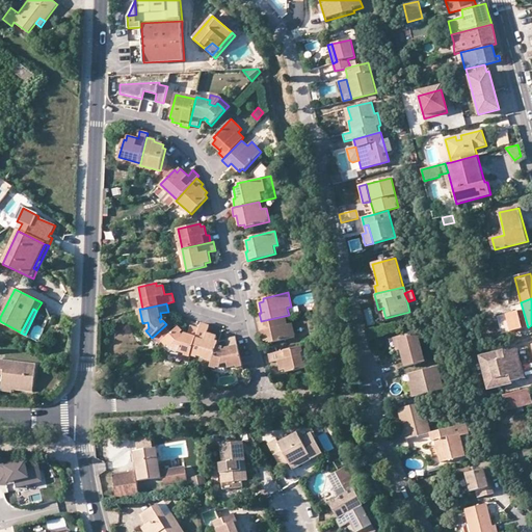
[(261,321),(258,322),(260,331),(263,330),(265,341),(269,340),(270,343),(295,337),(293,330),(292,323),(287,324),(285,316),(261,321)]
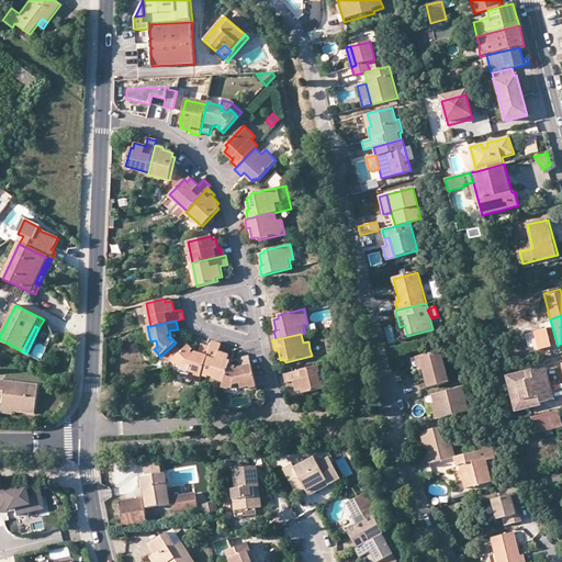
[(213,340),(211,347),(202,373),(225,380),(229,366),(232,361),(228,360),(229,355),(220,351),(222,344),(213,340)]
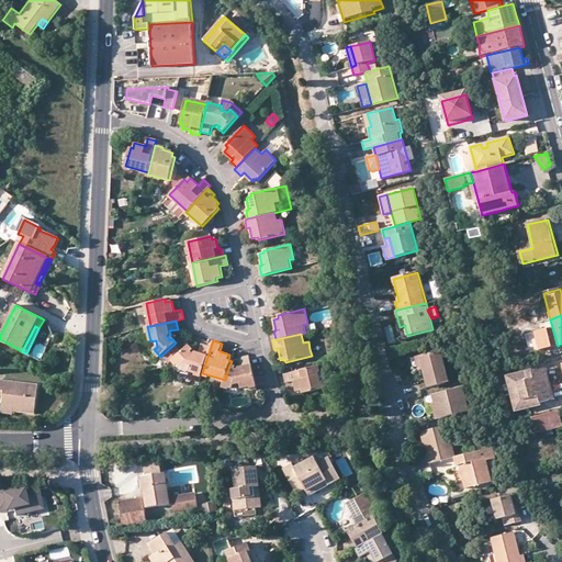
[(41,360),(47,347),(37,341),(31,356),(41,360)]
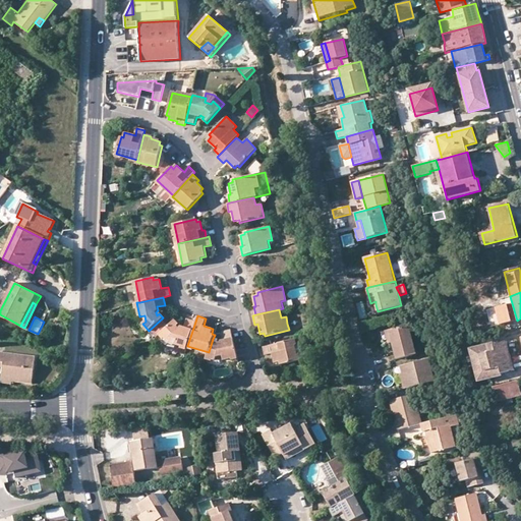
[(168,326),(162,319),(149,331),(156,337),(161,333),(168,326)]
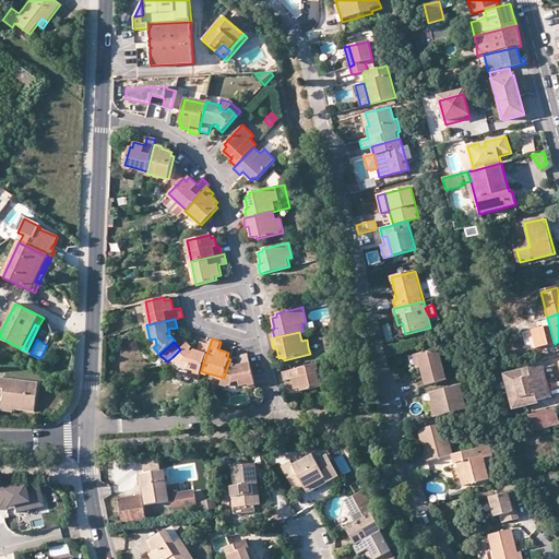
[(180,349),(173,357),(179,365),(182,363),(189,364),(187,369),(201,373),(201,371),(210,345),(201,343),(199,352),(194,349),(192,352),(191,349),(192,348),(188,343),(182,348),(180,349)]
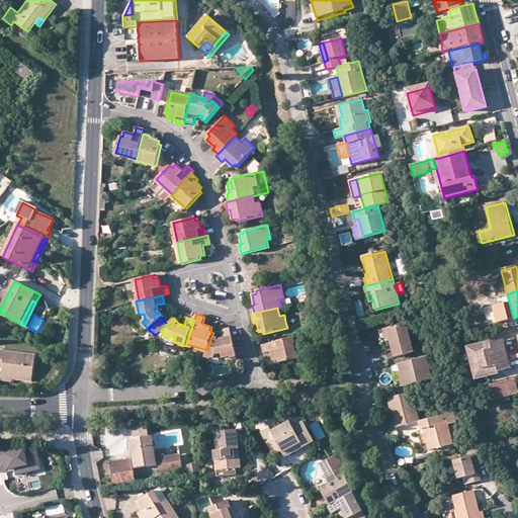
[(386,329),(391,341),(395,357),(415,352),(406,324),(386,329)]
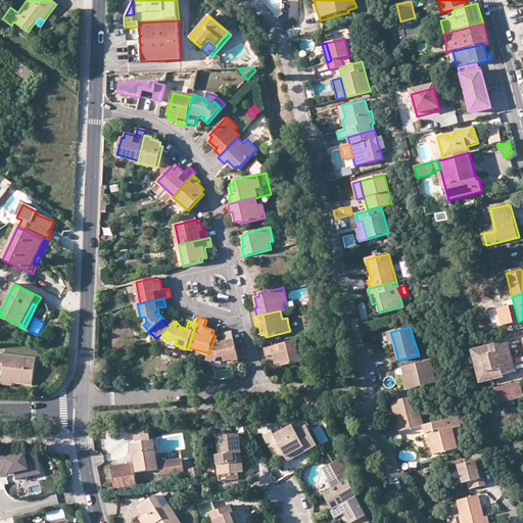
[(219,341),(214,340),(209,353),(208,359),(217,361),(218,358),(224,357),(225,361),(238,358),(232,330),(224,332),(226,341),(223,342),(222,344),(219,343),(219,341)]
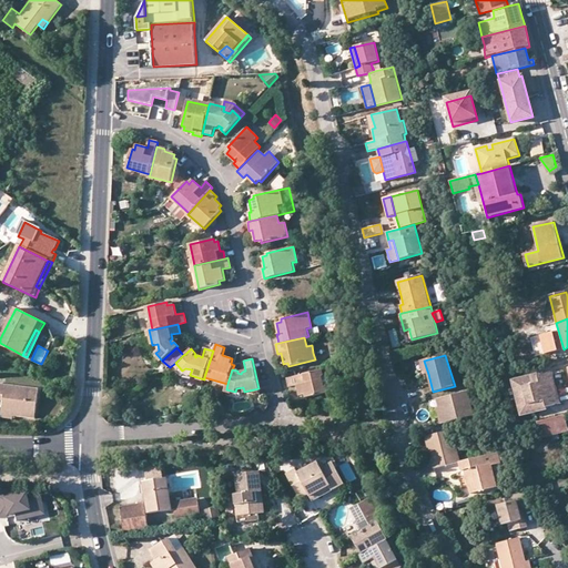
[(419,376),(428,374),(424,361),(416,363),(419,376)]
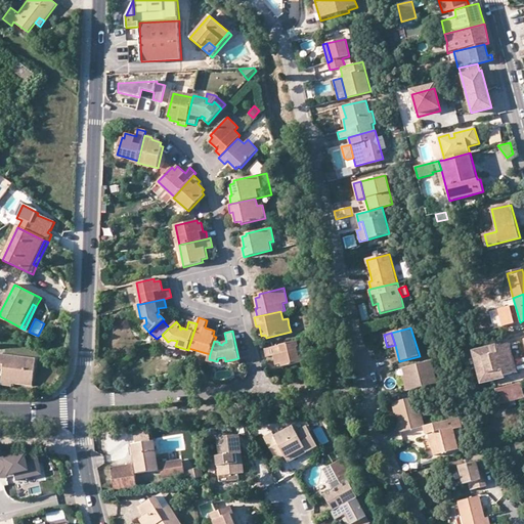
[(272,347),(264,349),(266,357),(274,354),(276,364),(281,363),(281,366),(300,362),(296,341),(272,347)]
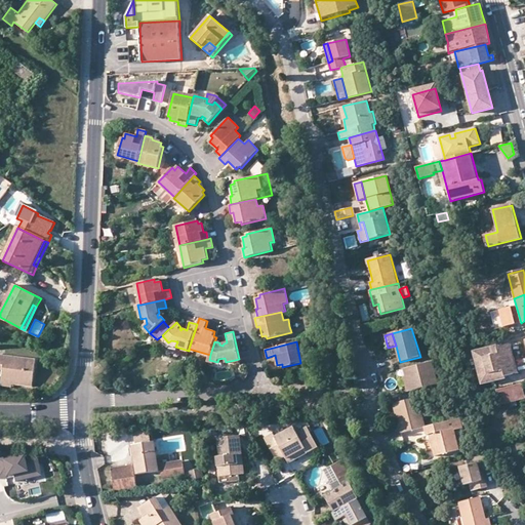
[(474,352),(483,385),(507,378),(506,376),(519,373),(511,345),(498,348),(497,346),(474,352)]
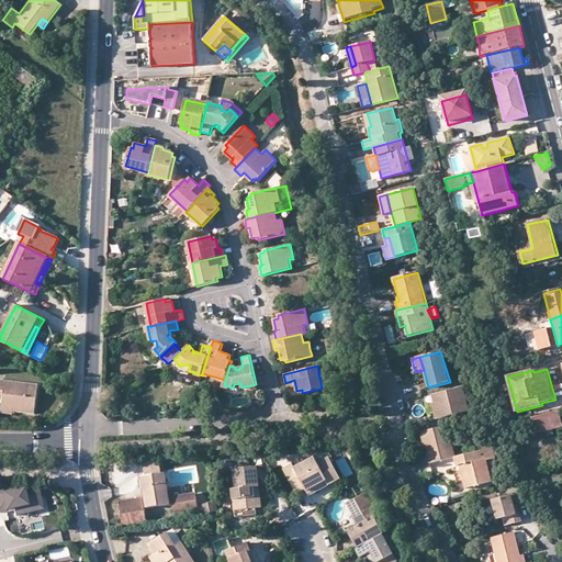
[(2,406),(35,411),(38,385),(0,380),(0,395),(3,396),(2,406)]
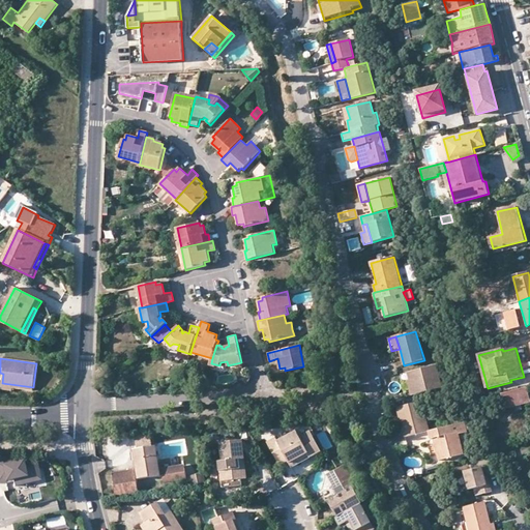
[(407,398),(442,388),(437,365),(401,375),(407,398)]
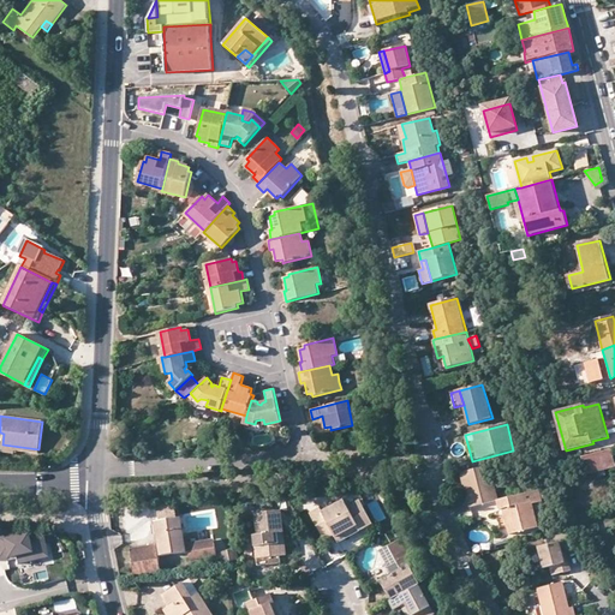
[(37,454),(39,449),(3,445),(1,452),(13,453),(15,452),(37,454)]
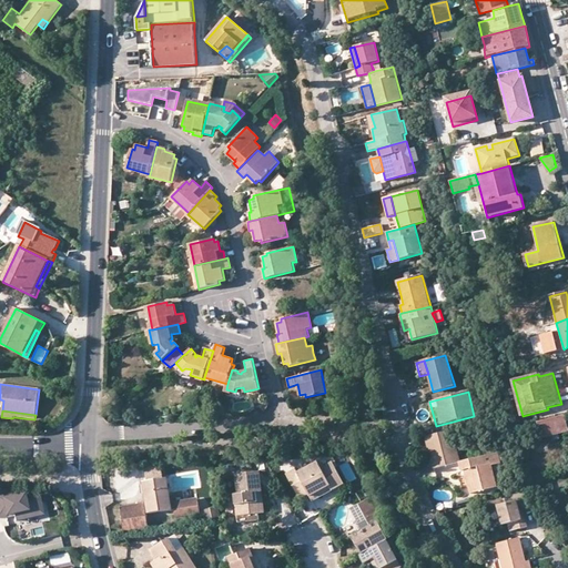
[(567,426),(566,415),(538,423),(541,438),(567,432),(567,426)]
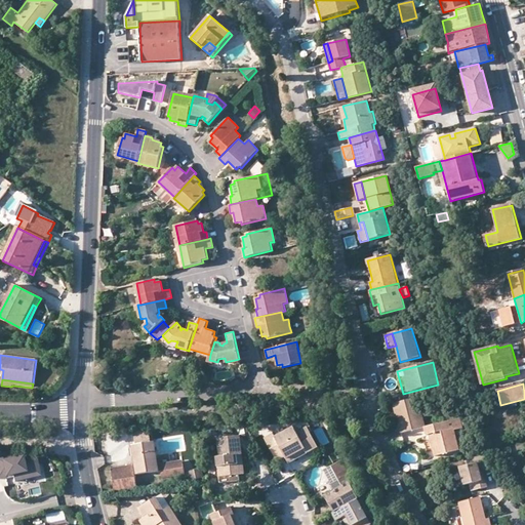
[(401,419),(397,419),(401,434),(425,428),(426,428),(418,397),(397,402),(401,419)]
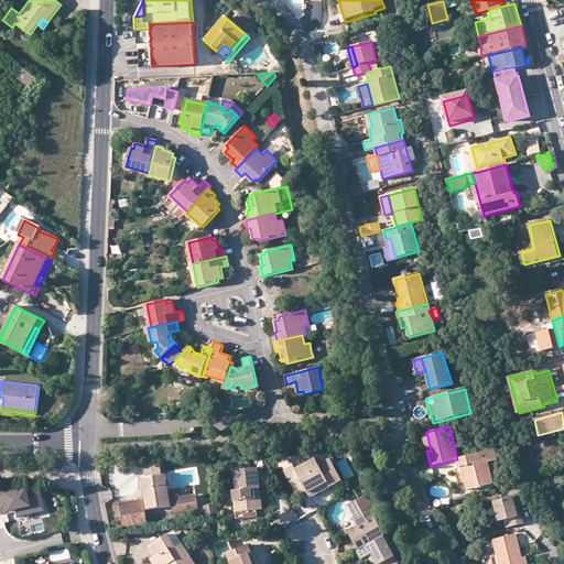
[(494,449),(457,459),(456,459),(458,467),(462,466),(468,490),(494,484),(487,459),(496,457),(494,449)]
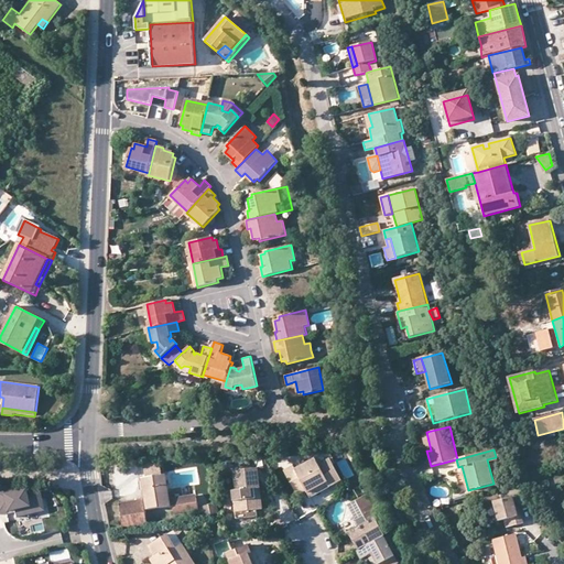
[(328,483),(331,488),(343,481),(331,459),(320,466),(316,458),(295,470),(293,467),(284,472),(297,496),(306,491),(307,494),(328,483)]
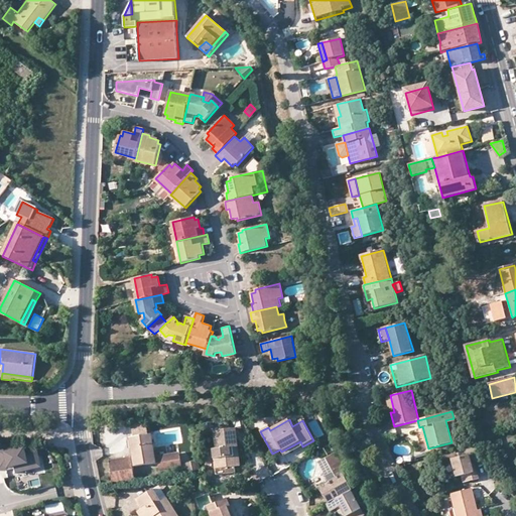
[(133,426),(134,437),(149,435),(147,424),(133,426)]
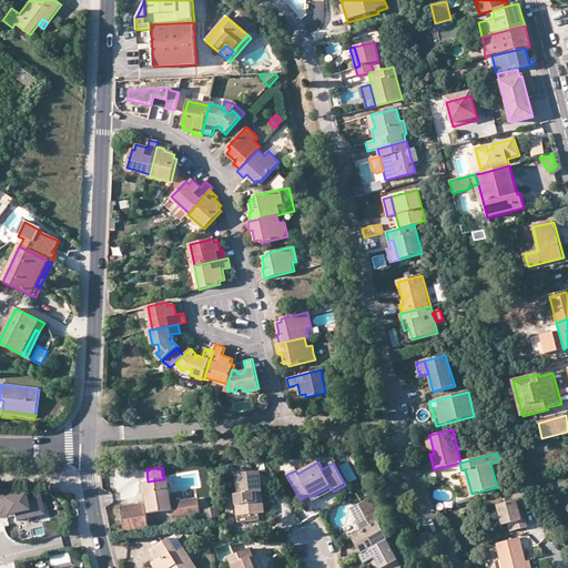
[(257,493),(263,492),(261,472),(237,474),(240,494),(236,494),(239,515),(260,513),(257,493)]
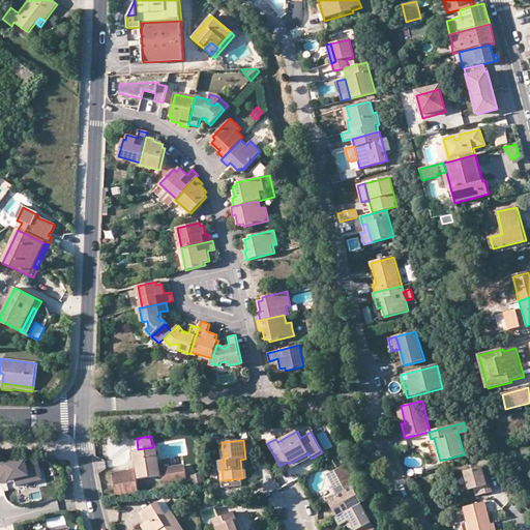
[(187,479),(187,473),(182,473),(175,468),(160,470),(157,446),(153,447),(138,449),(135,449),(136,453),(137,460),(138,470),(112,474),(116,499),(139,495),(137,479),(164,476),(165,482),(187,479)]
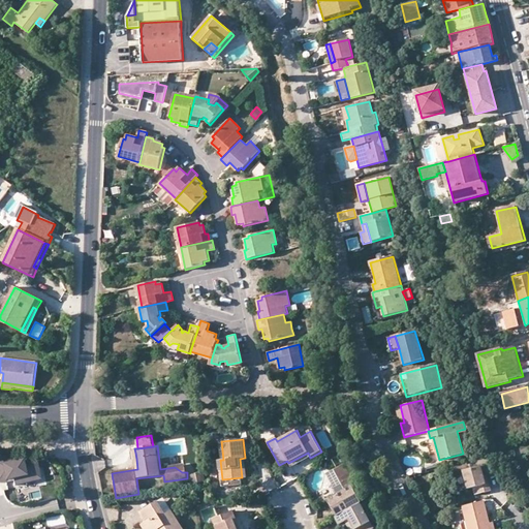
[(291,468),(310,458),(308,453),(288,463),(291,468)]
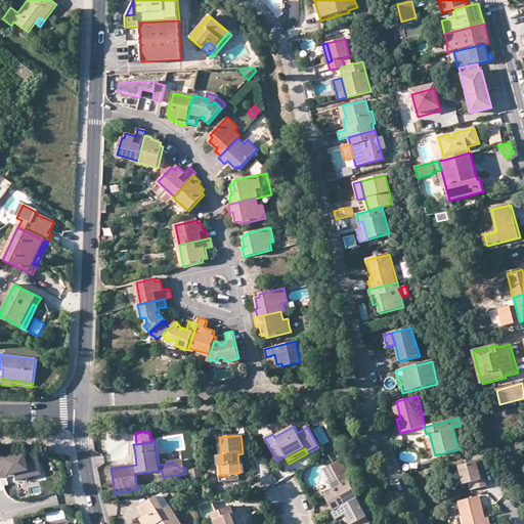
[(0,478),(12,476),(13,482),(40,476),(36,460),(26,457),(19,460),(19,457),(11,456),(6,457),(6,455),(0,456),(0,478)]
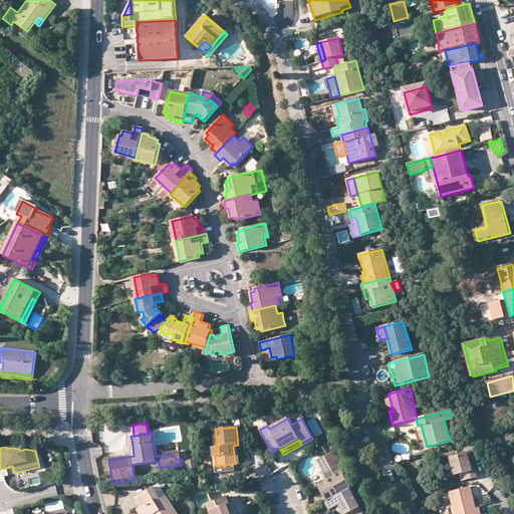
[(318,485),(327,502),(351,489),(341,470),(344,469),(334,452),(320,459),(324,467),(322,469),(328,480),(318,485)]
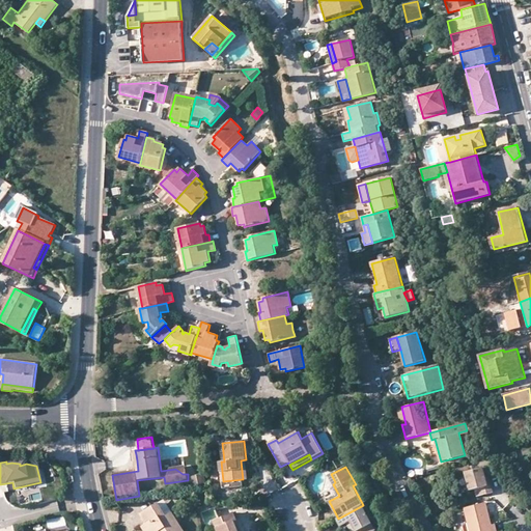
[(488,490),(486,481),(483,471),(465,476),(470,494),(475,493),(477,500),(494,496),(492,488),(488,490)]
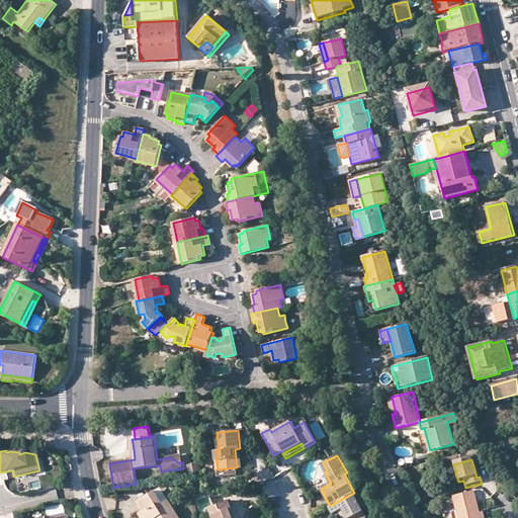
[(190,472),(199,471),(198,462),(189,463),(190,472)]
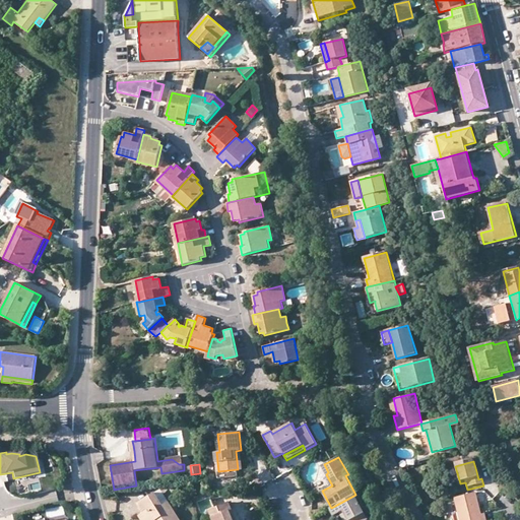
[(238,469),(218,471),(218,478),(239,476),(238,469)]
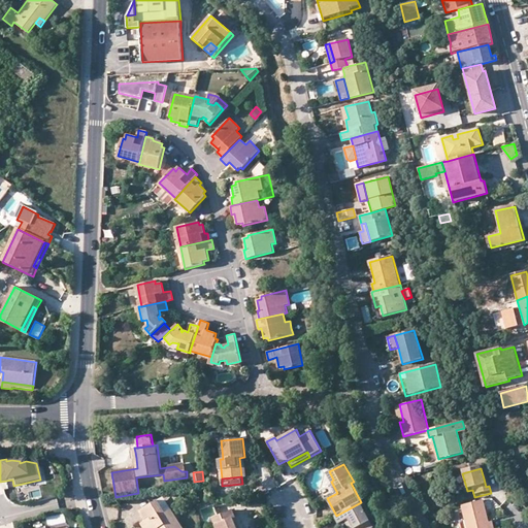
[(163,497),(157,501),(165,514),(171,509),(163,497)]
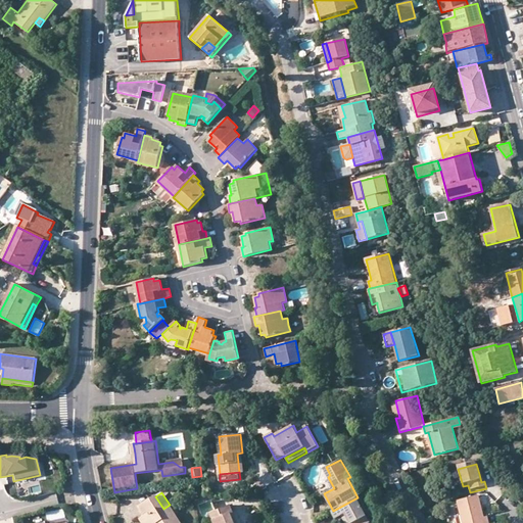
[(489,522),(488,516),(485,517),(479,495),(457,502),(461,515),(455,517),(456,522),(489,522)]
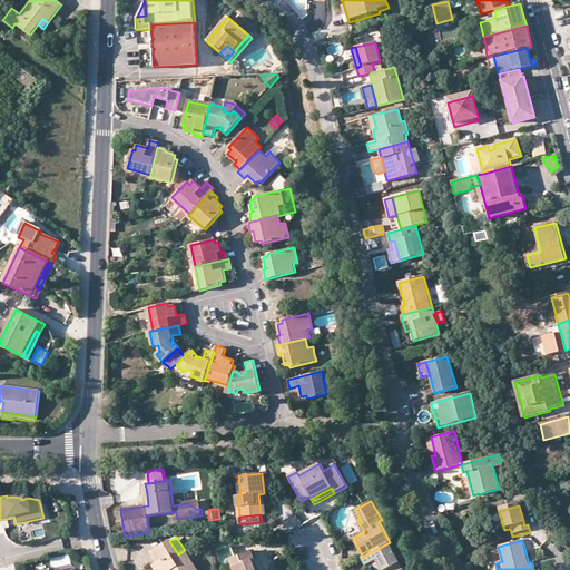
[(197,569),(185,550),(178,554),(169,541),(151,552),(157,562),(153,567),(155,569),(197,569)]
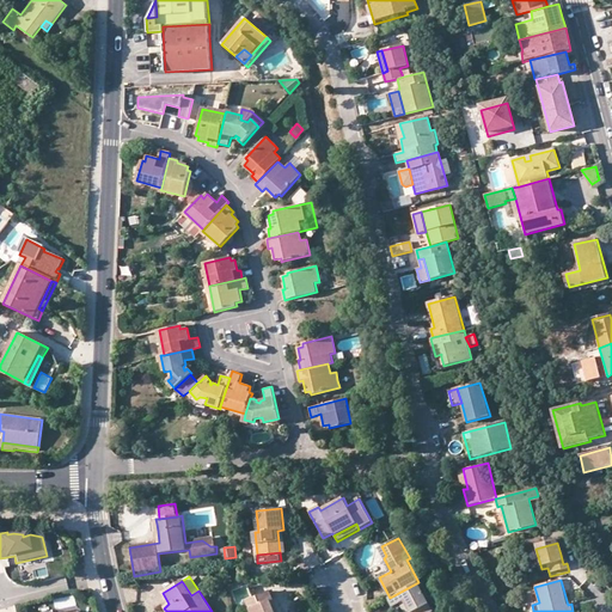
[(404,601),(409,611),(414,611),(429,604),(418,582),(390,598),(387,599),(392,607),(399,605),(404,601)]
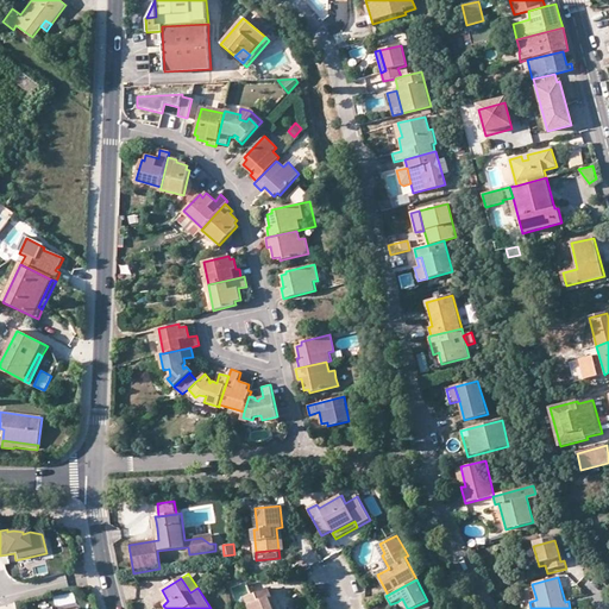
[(274,608),(280,606),(275,595),(271,597),(269,589),(246,597),(250,608),(274,608)]
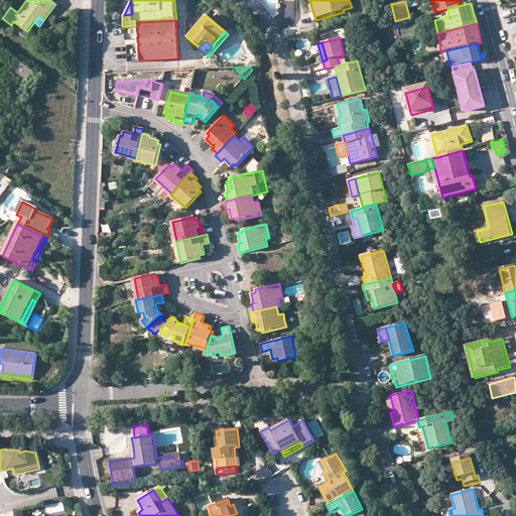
[(340,515),(345,515),(341,507),(337,510),(340,515)]
